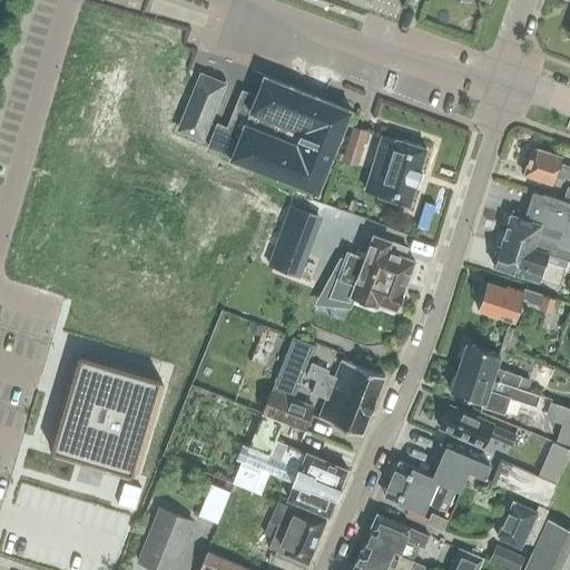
[(229,158),(317,194),(352,110),(264,75),(255,96),(242,90),(227,128),(217,124),(207,147),(231,156),(229,158)]
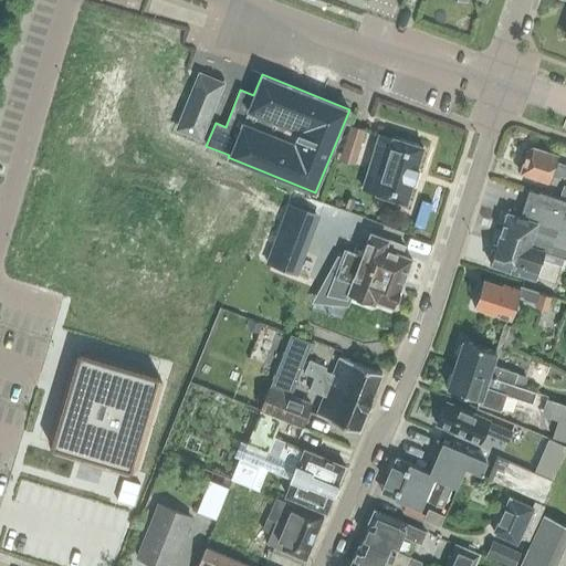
[(200,137),(221,84),(200,75),(178,128),(200,137)]
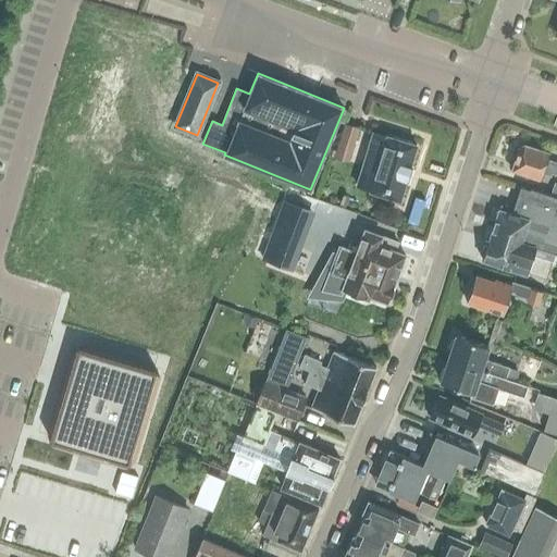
[(358,127),(343,123),(332,158),(347,162),(358,127)]
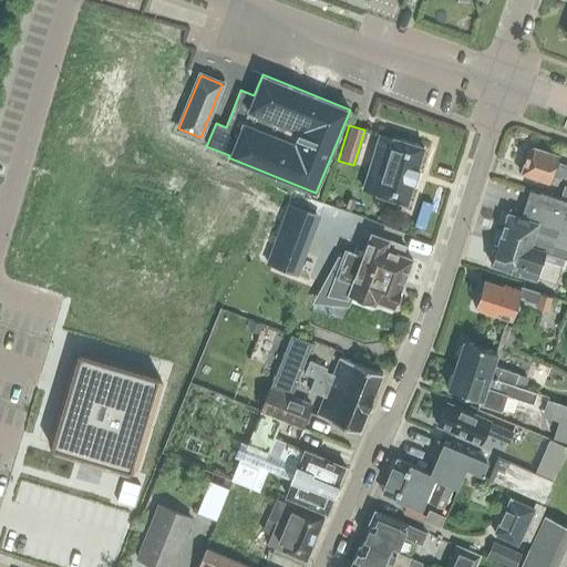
[(418,169),(424,147),(393,138),(393,140),(380,135),(362,191),(377,195),(406,205),(413,182),(416,183),(421,171),(418,169)]
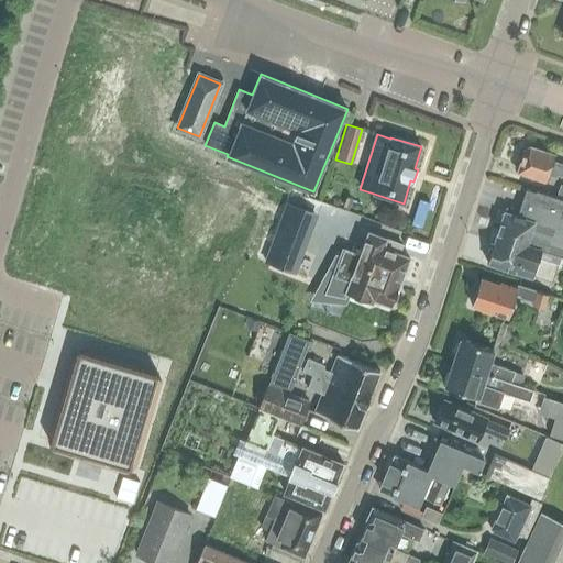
[(562,175),(562,165),(552,162),(554,155),(530,146),(525,150),(517,173),(545,181),(548,175),(552,176),(553,173),(562,175)]
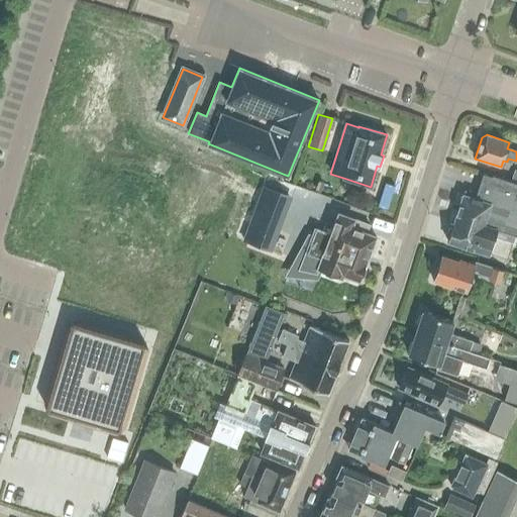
[(516,236),(516,183),(511,182),(492,176),(492,177),(483,174),(475,198),(463,195),(459,205),(447,241),(489,255),(495,237),(513,243),(515,236),(516,236)]
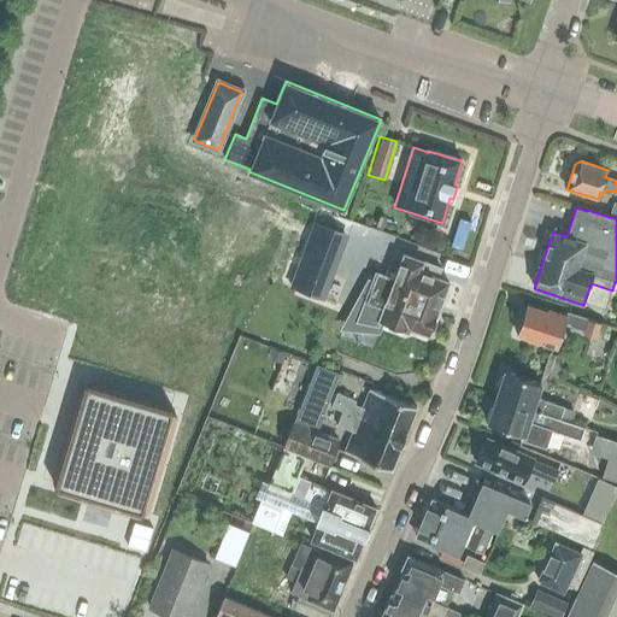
[(392,250),(395,239),(371,231),(374,224),(350,217),(340,250),(364,257),(368,242),(392,250)]
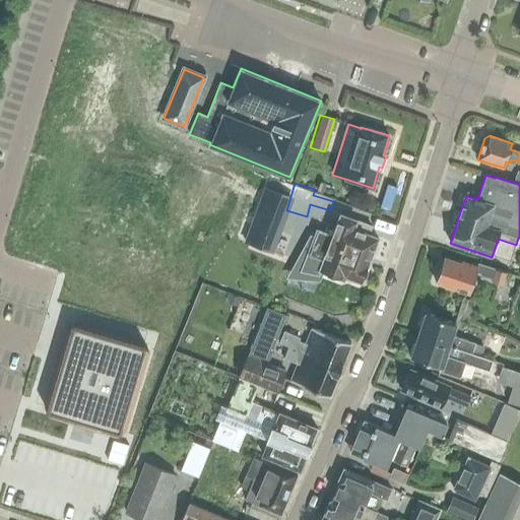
[(251,220),(250,223),(251,223),(270,231),(273,220),(254,213),(251,220)]
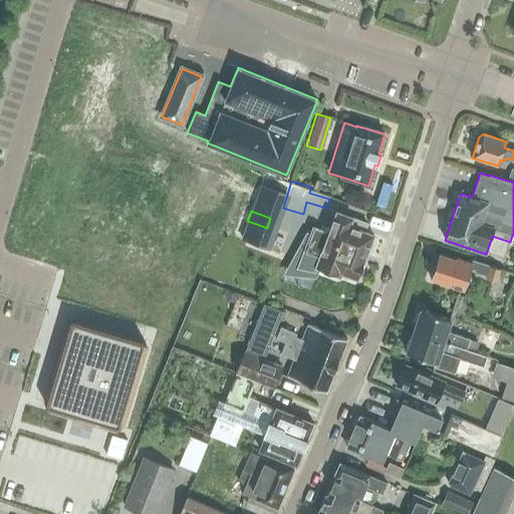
[(363,261),(373,235),(364,232),(367,224),(335,212),(328,232),(317,228),(319,223),(310,219),(306,230),(311,231),(303,252),(302,252),(299,260),(315,267),(339,276),(340,273),(357,279),(363,261)]
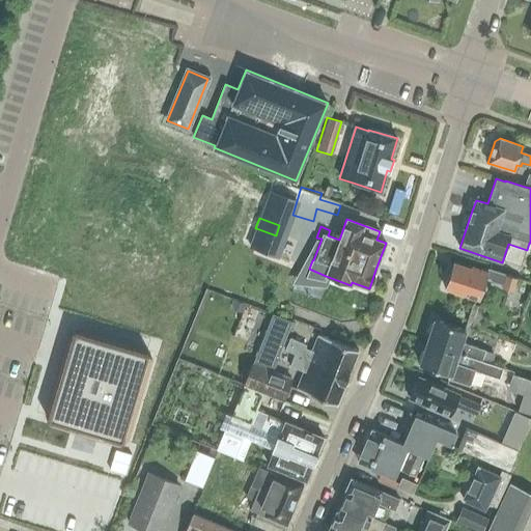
[(512,292),(516,278),(506,275),(507,275),(487,269),(486,271),(472,267),(471,269),(454,262),(446,288),(478,299),(484,279),(503,284),(502,288),(512,292)]
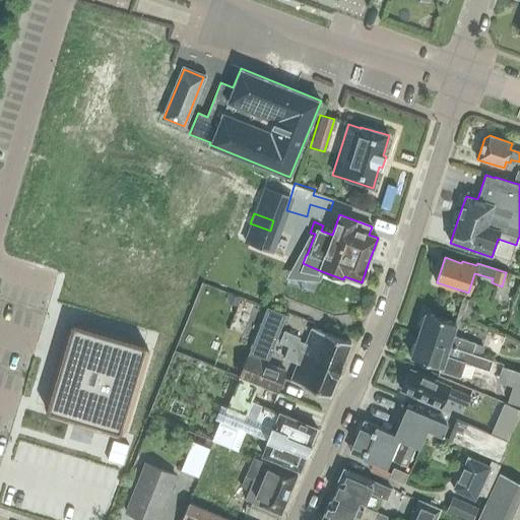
[(237,306),(240,298),(231,295),(228,303),(237,306)]
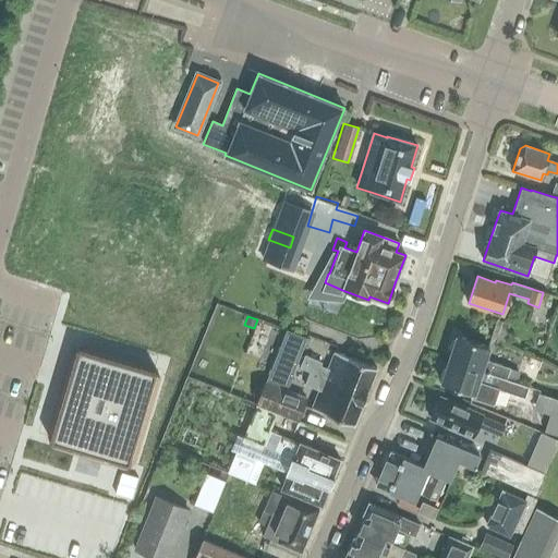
[(496,320),(492,337),(505,341),(510,324),(496,320)]
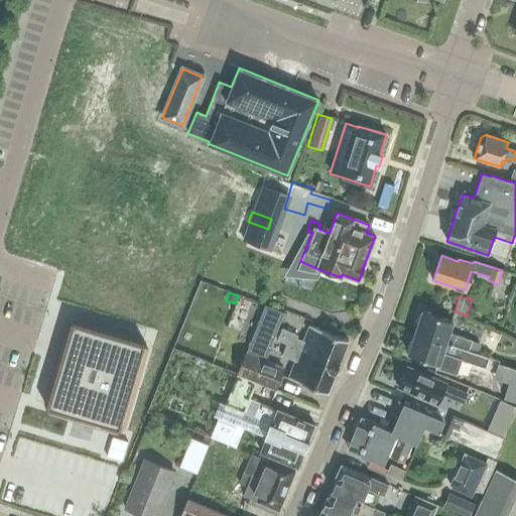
[(237,374),(256,381),(274,389),(282,368),(265,361),(283,312),(265,305),(246,353),(237,374)]
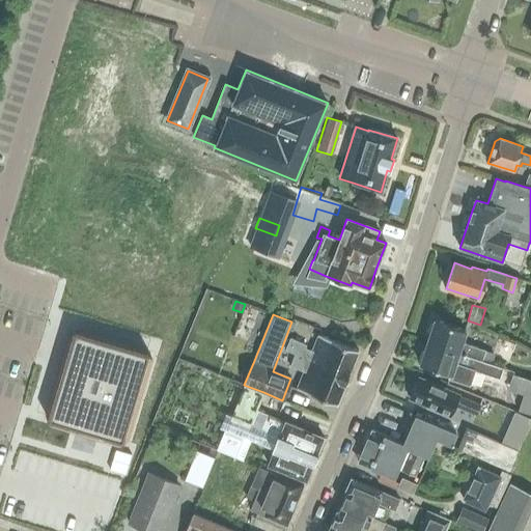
[(482,361),(485,351),(460,342),(465,330),(436,320),(428,342),(482,361)]
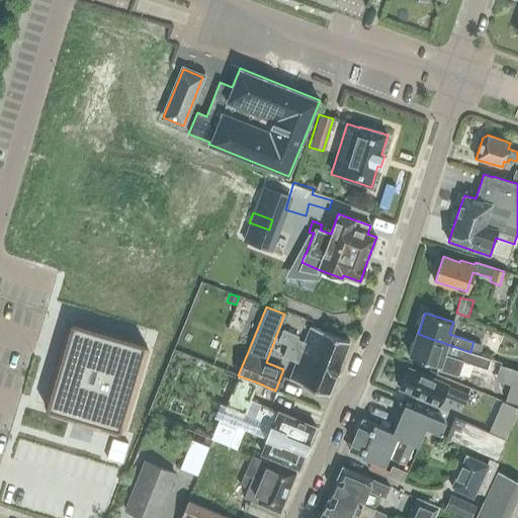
[(73,324),(48,410),(119,431),(145,346),(73,324)]
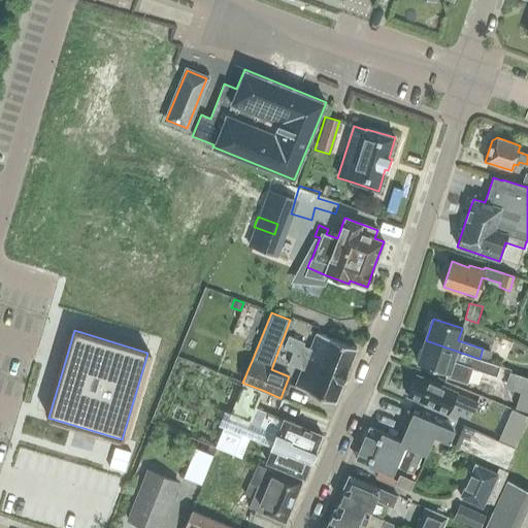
[(335,402),(356,349),(317,332),(310,349),(303,345),(304,342),(289,336),(284,349),(292,352),(287,363),(302,369),(295,387),(335,402)]
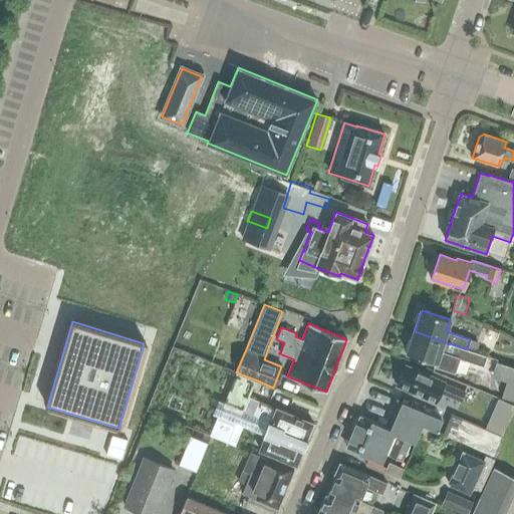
[(466,349),(467,349),(415,331),(407,353),(435,362),(434,366),(455,373),(460,358),(483,366),(486,356),(466,349)]
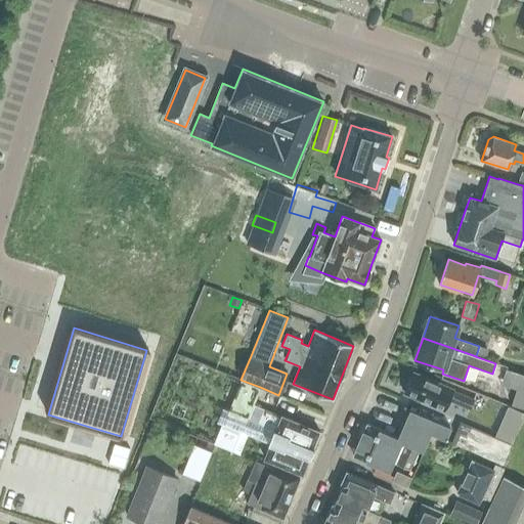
[(443,411),(448,400),(470,409),(474,400),(412,374),(404,392),(421,399),(421,401),(443,411)]
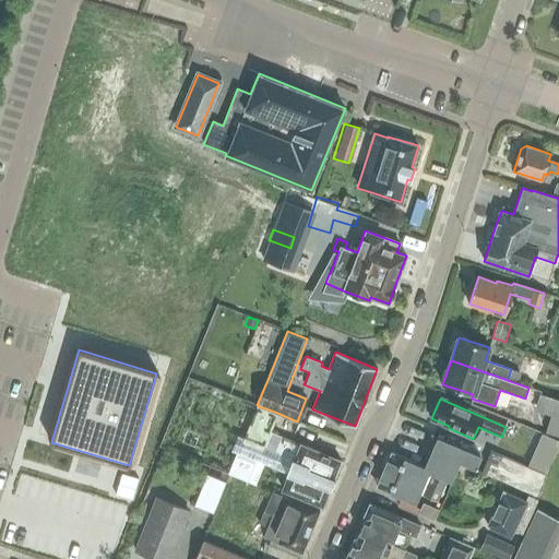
[(550,416),(545,432),(558,437),(558,400),(557,400),(550,416)]
